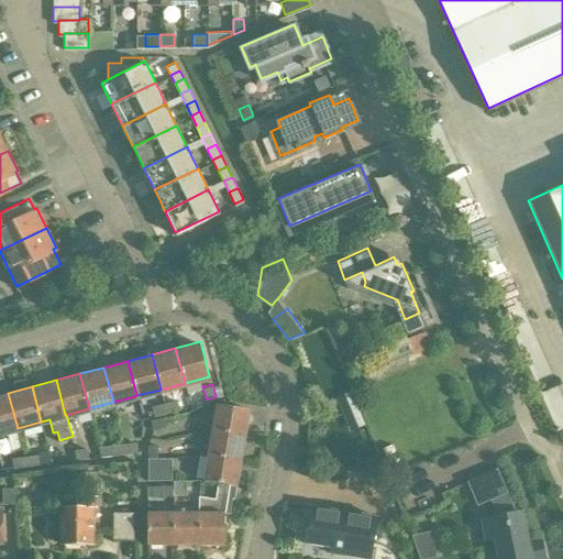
[(356,401),(351,388),(337,394),(342,407),(356,401)]
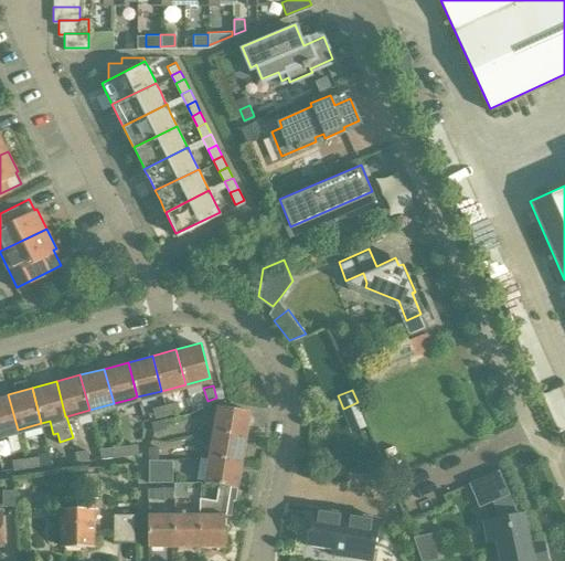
[(8,394),(0,395),(0,433),(18,430),(8,394)]
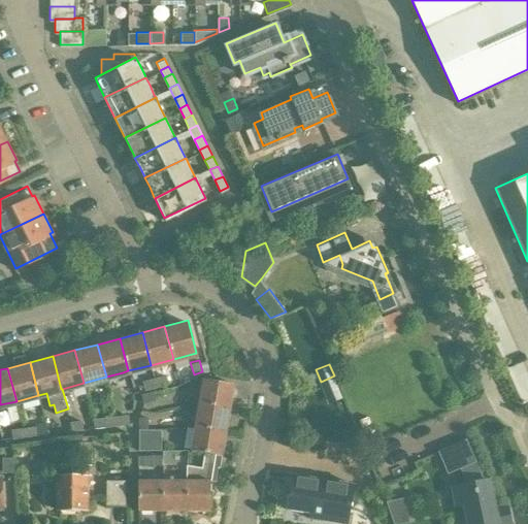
[(166,373),(155,377),(157,385),(168,382),(166,373)]
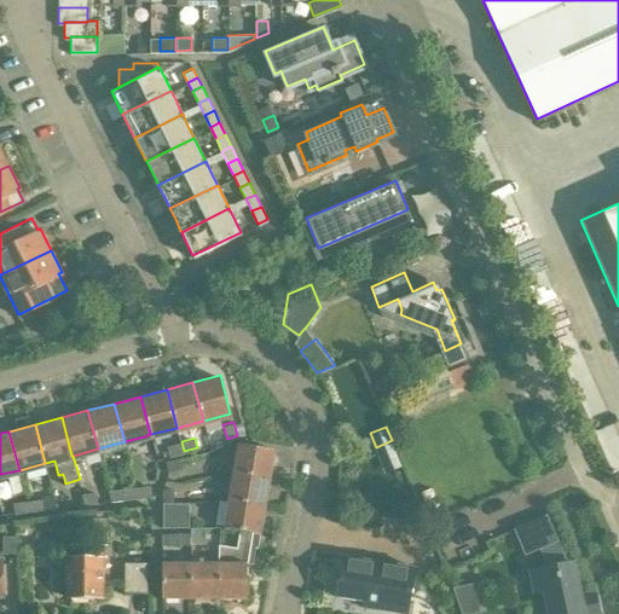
[(169,455),(184,451),(181,441),(167,445),(169,455)]
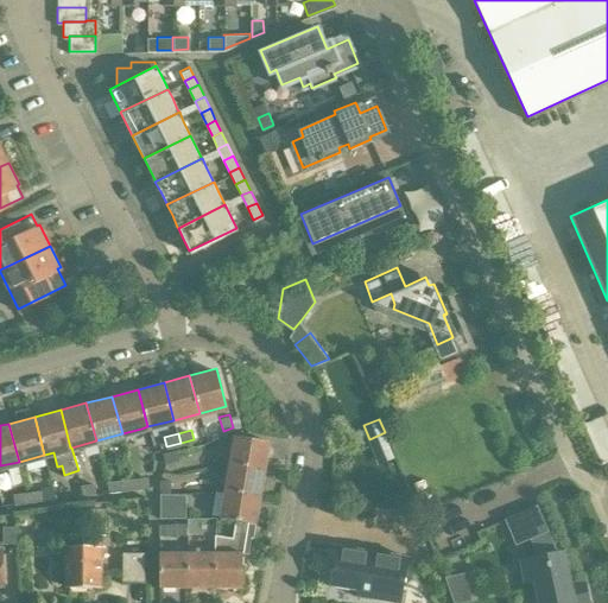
[(233,435),(228,462),(264,468),(268,440),(233,435)]
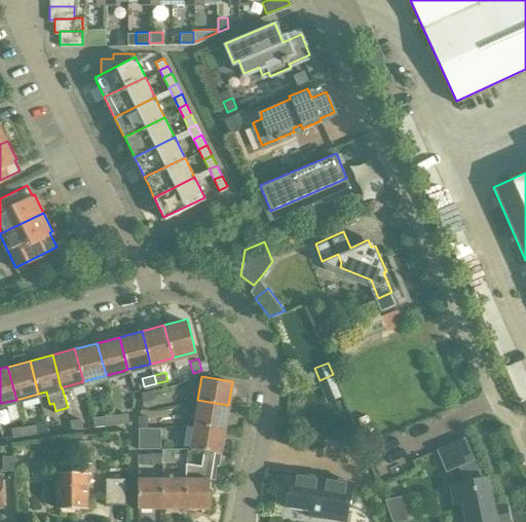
[(153,388),(141,392),(143,400),(155,397),(153,388)]
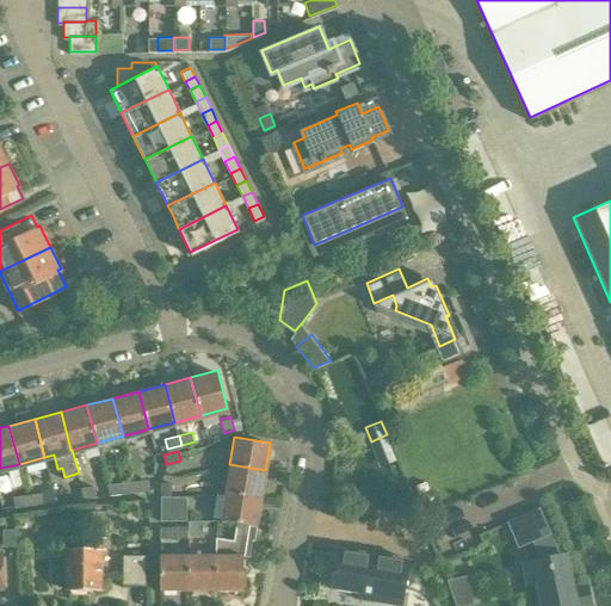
[(244,495),(259,498),(265,470),(229,464),(224,492),(244,495)]
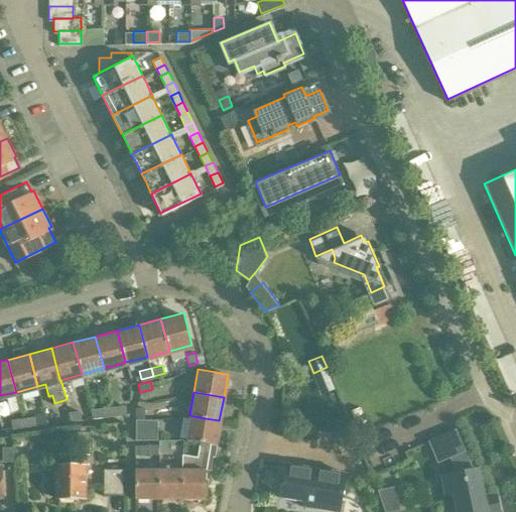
[(126,404),(114,405),(115,413),(127,412),(126,404)]
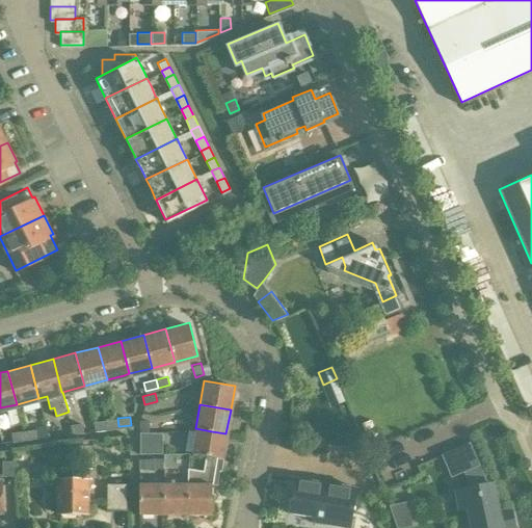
[(118,426),(117,418),(109,419),(94,421),(95,429),(107,428),(110,427),(118,426)]
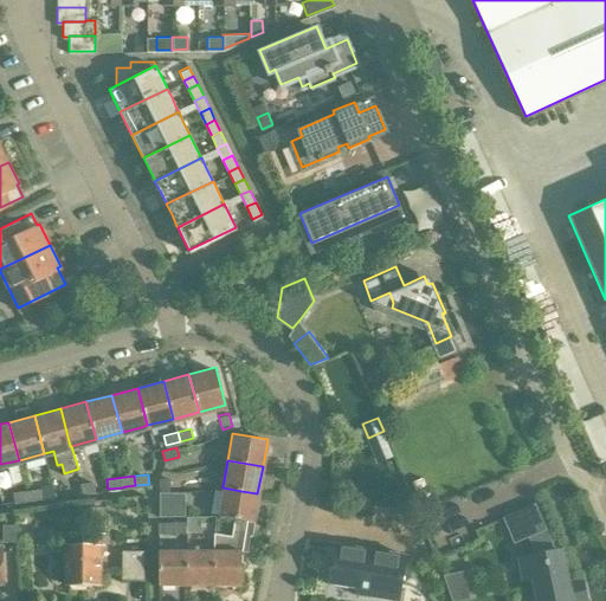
[(160,491),(169,491),(169,477),(160,477),(160,491)]
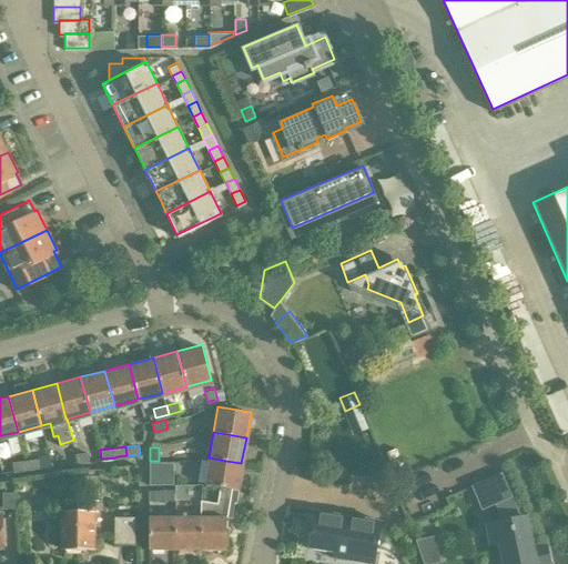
[(89,451),(75,453),(77,462),(90,460),(89,451)]
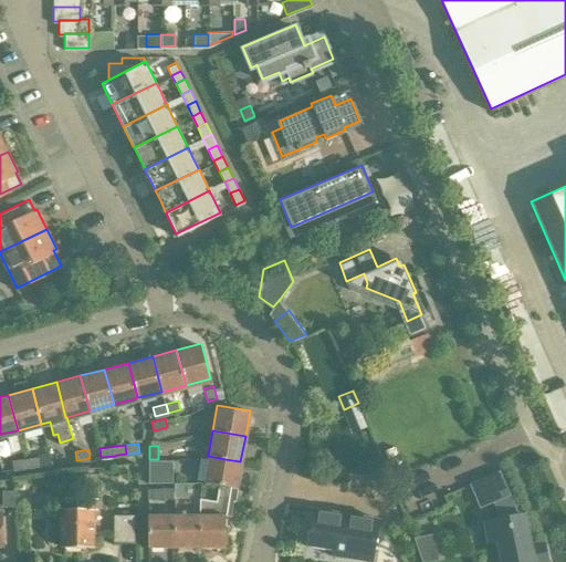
[(38,456),(24,458),(25,467),(39,465),(38,456)]
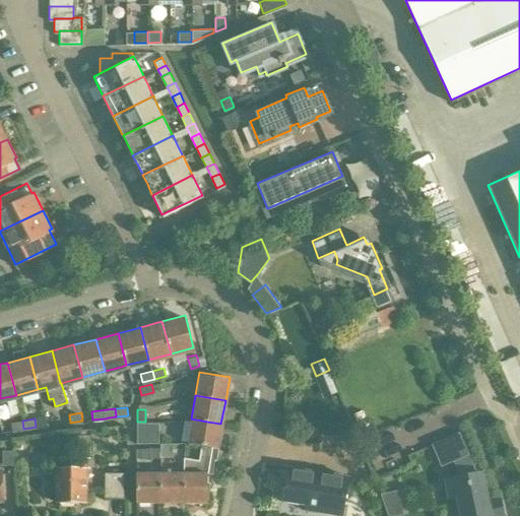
[(201,444),(216,447),(220,424),(207,422),(191,418),(187,442),(201,444)]
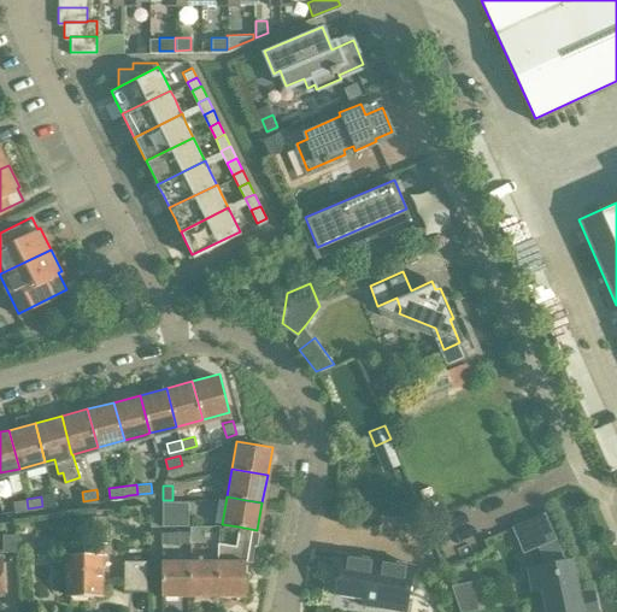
[(13,510),(25,508),(28,508),(27,499),(12,500),(13,510)]
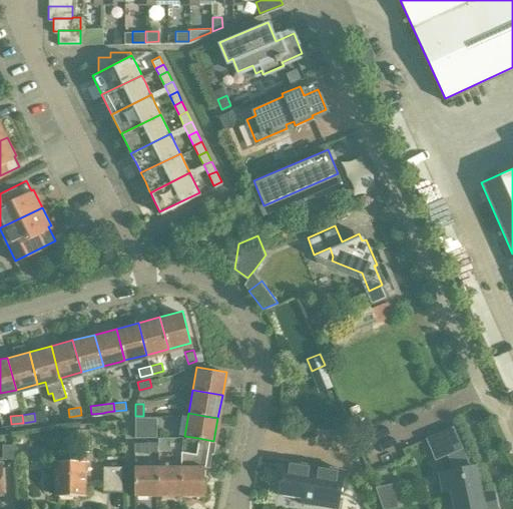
[(143,416),(135,416),(135,436),(142,437),(143,416)]
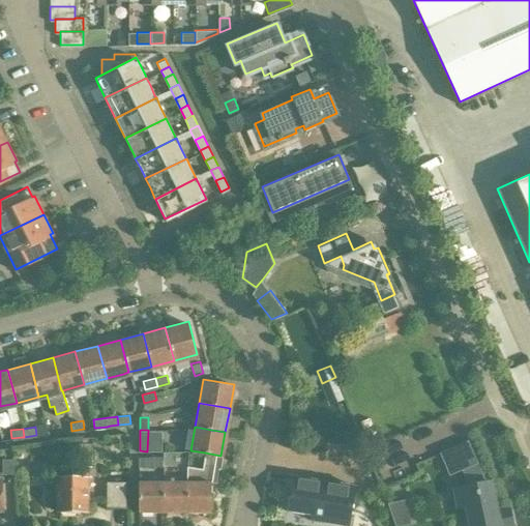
[(468,439),(440,451),(449,473),(462,468),(466,466),(473,485),(469,486),(455,488),(459,505),(467,503),(471,525),(507,525),(512,525),(508,504),(496,507),(495,507),(490,479),(484,479),(477,462),(468,439)]
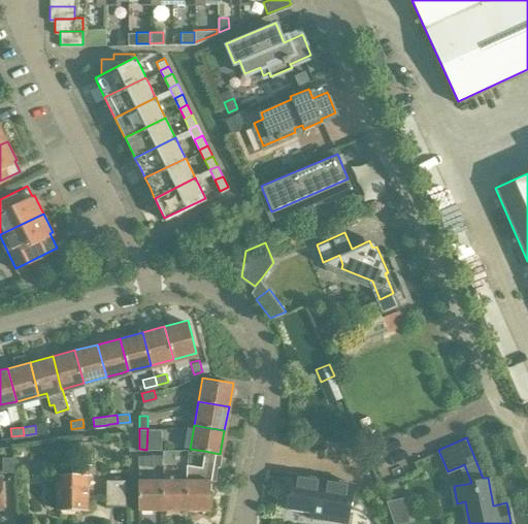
[(91,462),(91,449),(76,449),(76,462),(74,462),(74,473),(60,473),(60,478),(58,481),(58,485),(59,488),(59,509),(86,509),(86,491),(88,491),(88,486),(86,486),(87,467),(87,462),(91,462)]
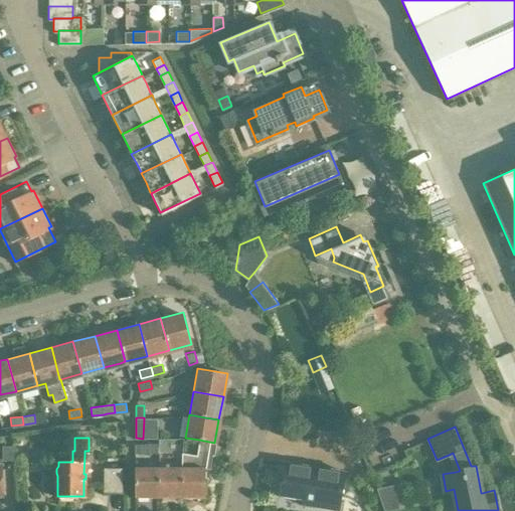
[(158,439),(158,447),(158,451),(170,451),(170,438),(158,439)]
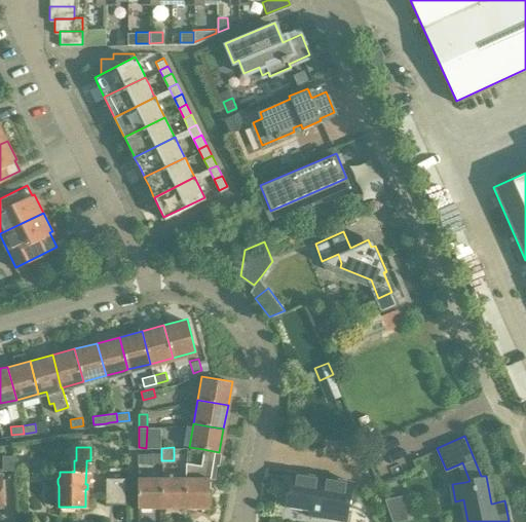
[(108,449),(108,480),(124,480),(124,449),(108,449)]
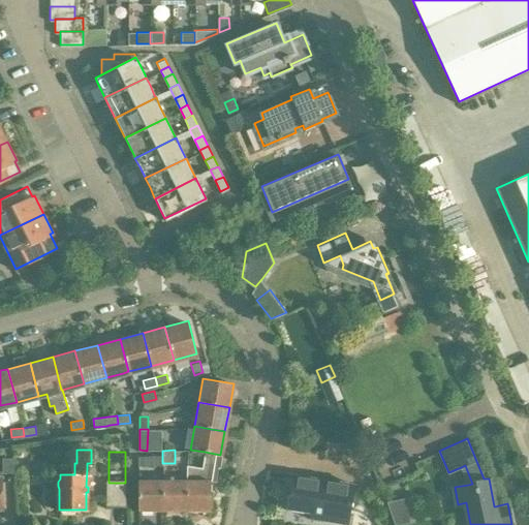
[(220,455),(205,452),(201,468),(187,465),(187,469),(187,481),(186,511),(212,511),(211,481),(213,469),(213,466),(218,467),(220,455)]
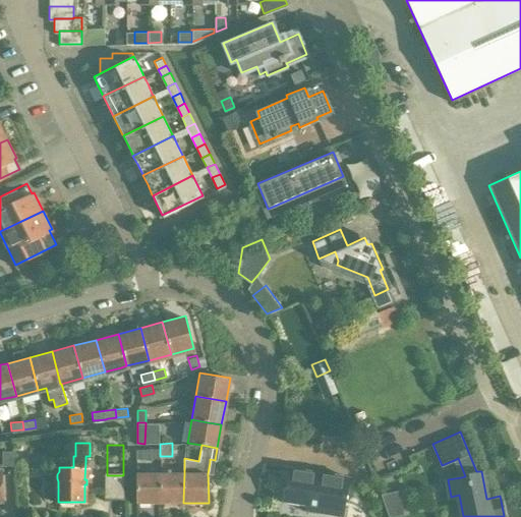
[(149,448),(149,449),(136,449),(136,456),(159,456),(159,448),(149,448)]
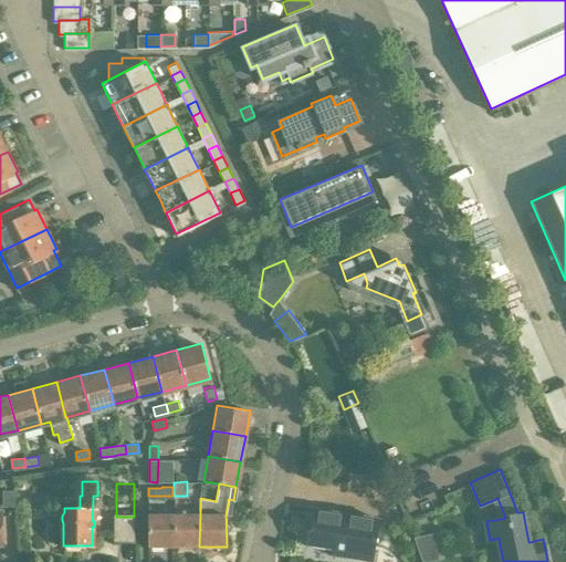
[(371,560),(378,518),(313,507),(307,543),(333,548),(332,553),(371,560)]
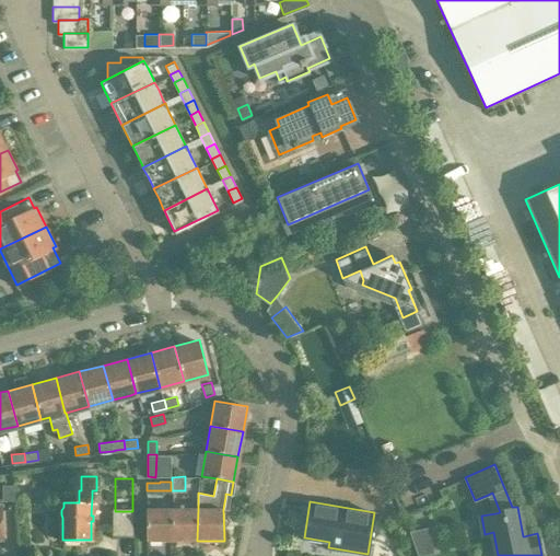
[(172,541),(172,508),(147,508),(147,541),(172,541)]
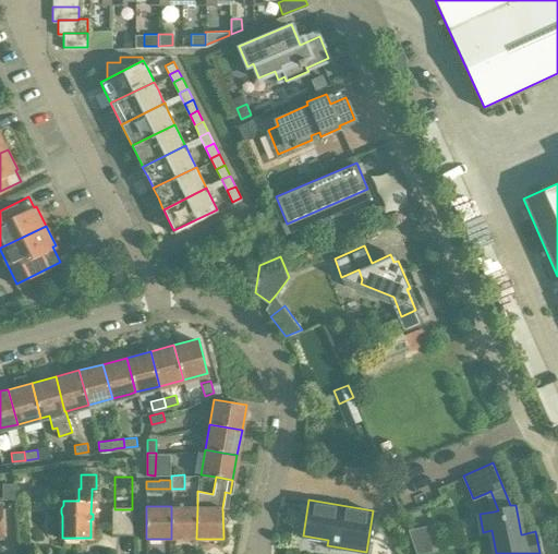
[(196,539),(197,507),(171,506),(171,539),(196,539)]
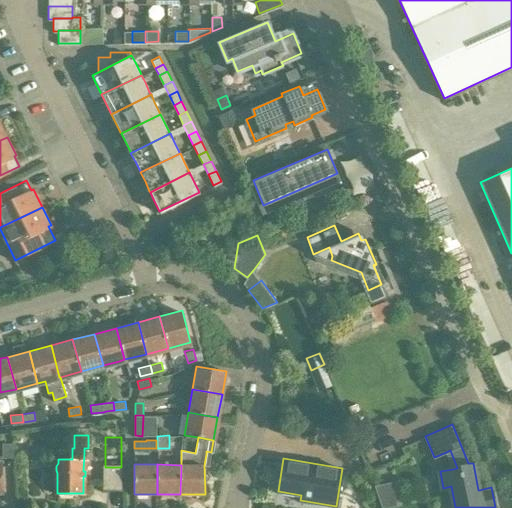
[(392,481),(375,485),(383,507),(397,503),(392,481)]
